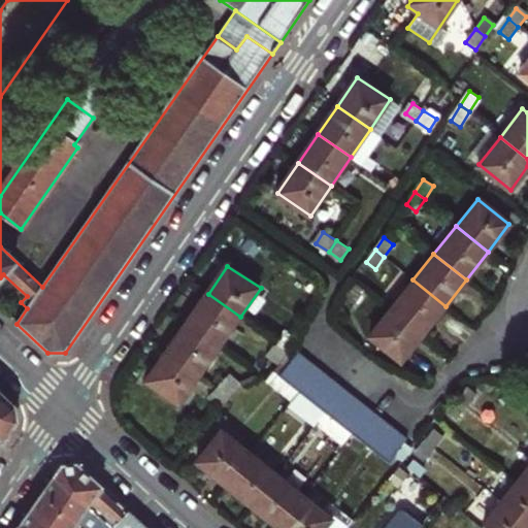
[(424,334),(446,306),(413,279),(391,307),(424,334)]
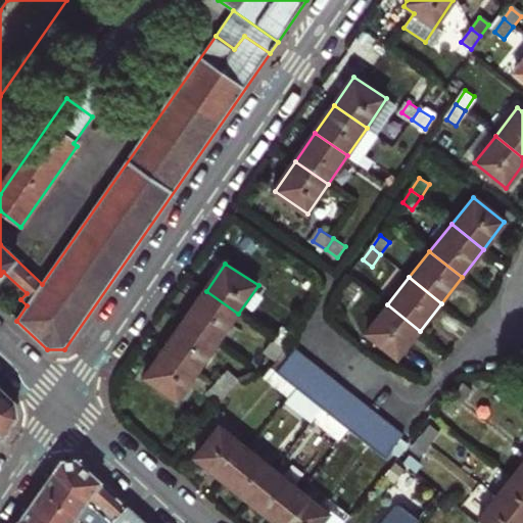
[(349,279),(340,290),(350,298),(360,287),(349,279)]
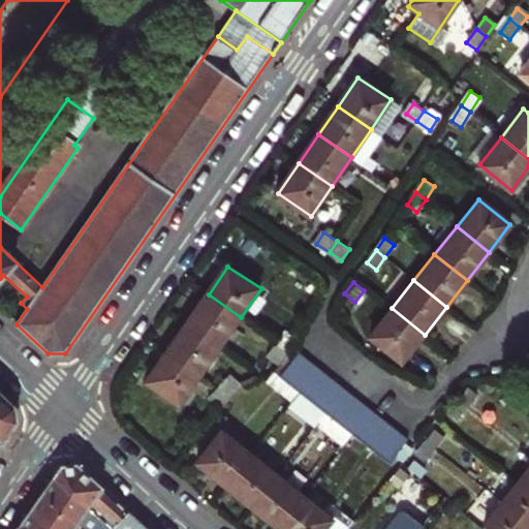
[(189,323),(221,345),(241,317),(209,294),(189,323)]
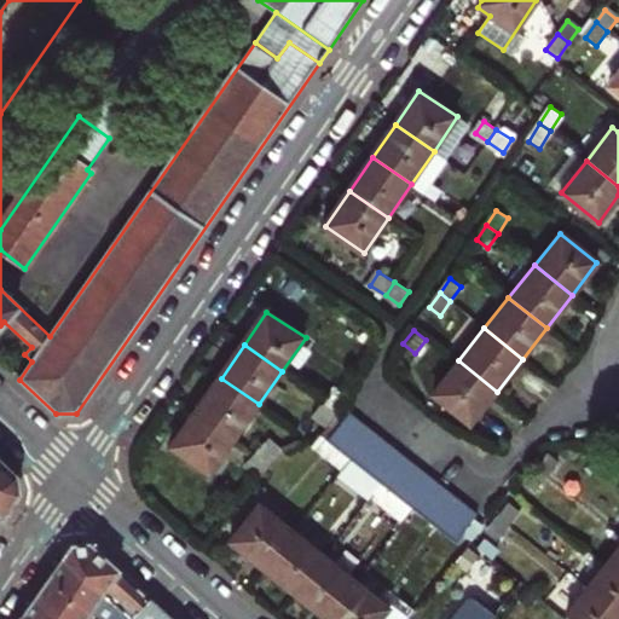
[(470,427),(497,392),(458,360),(431,395),(470,427)]
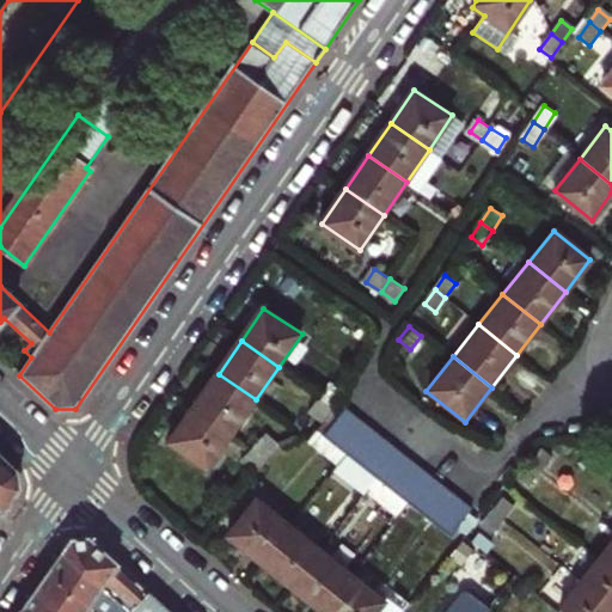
[(232,434),(256,399),(219,374),(195,409),(232,434)]
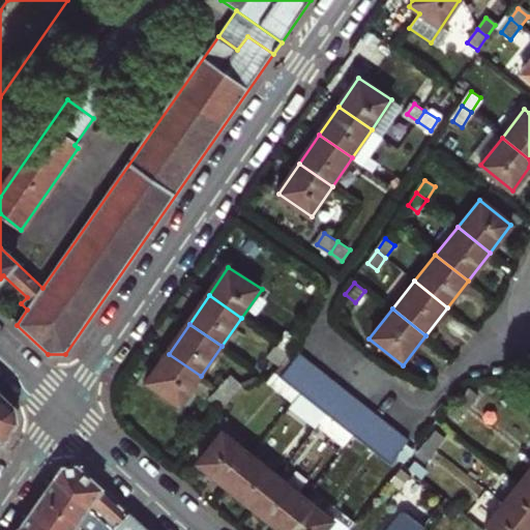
[(286,331),(277,343),(288,350),(296,339),(286,331)]
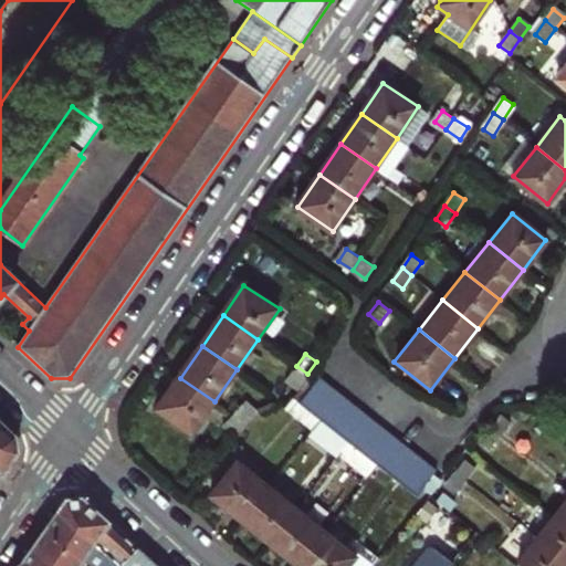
[(299,387),(307,374),(296,366),(287,379),(299,387)]
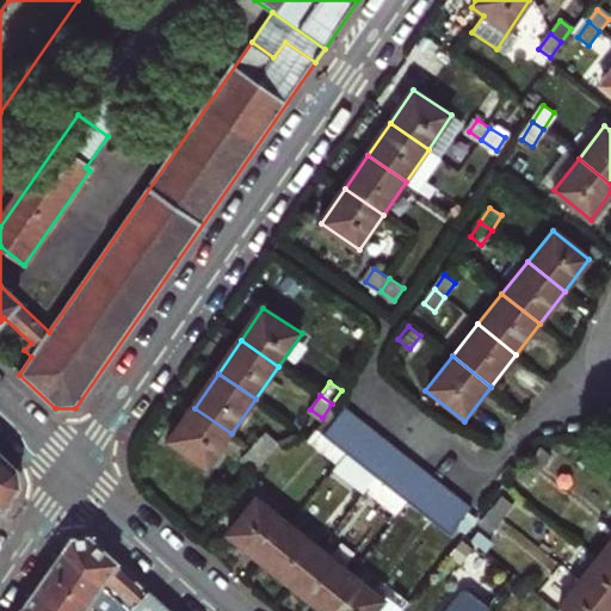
[(209,466),(232,433),(195,408),(172,439),(209,466)]
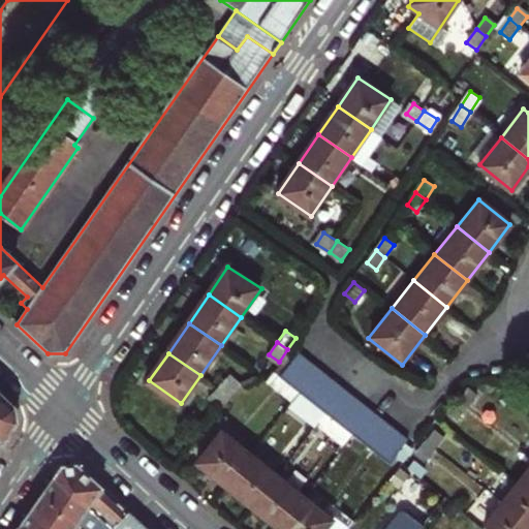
[(297,354),(287,366),(279,377),(299,394),(324,414),(351,436),(387,465),(395,458),(405,444),(407,441),(297,354)]
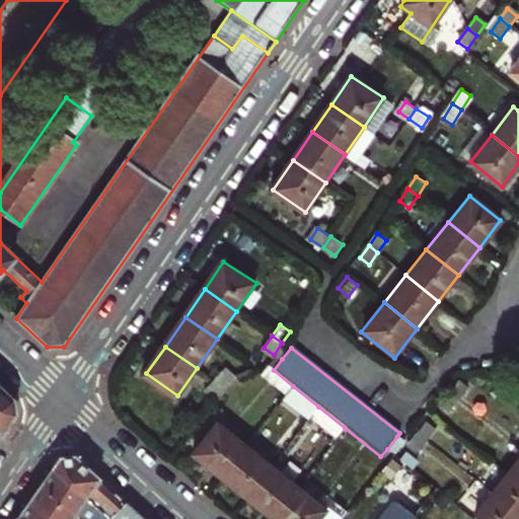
[(226,370),(217,381),(226,389),(236,377),(226,370)]
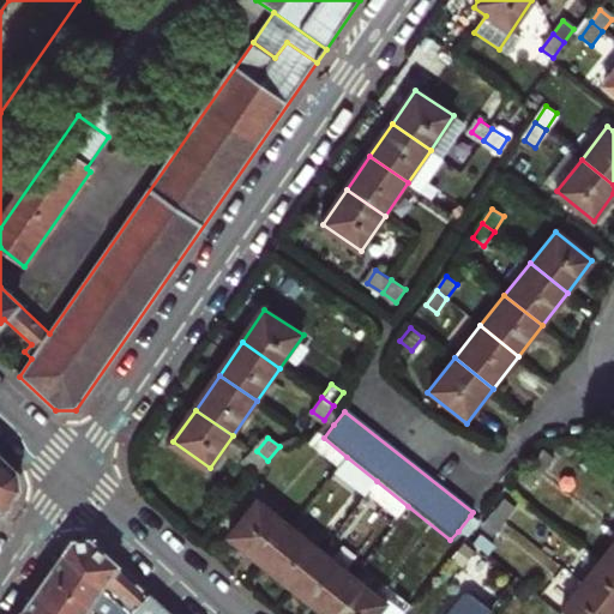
[(256,474),(268,461),(257,451),(245,464),(256,474)]
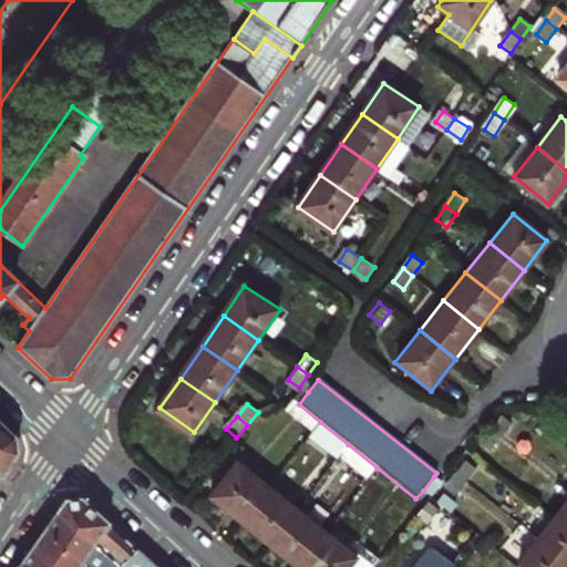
[(501,418),(491,431),(500,437),(509,425),(501,418)]
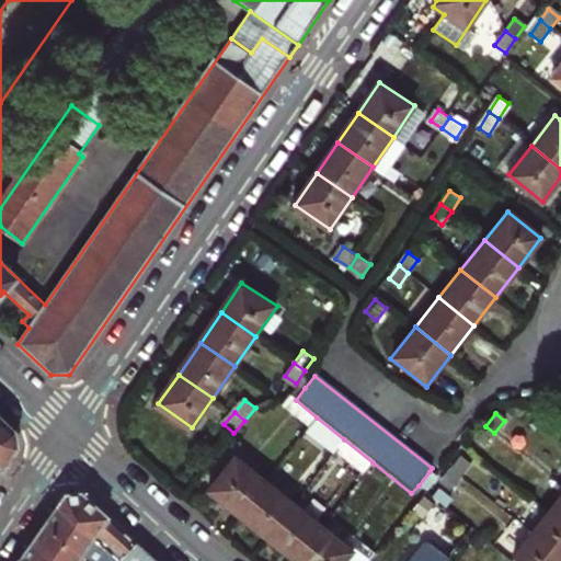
[(0,415),(0,470),(16,446),(14,428),(0,415)]
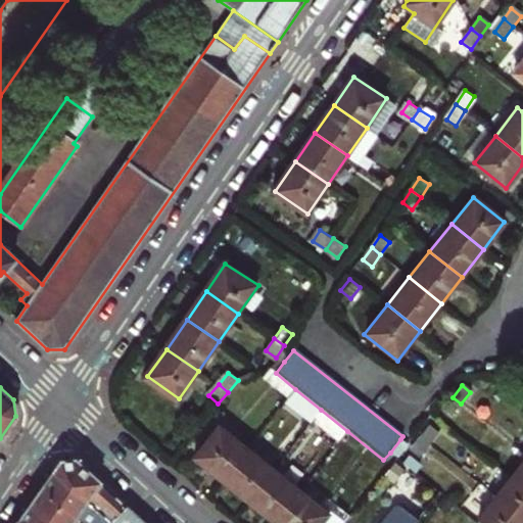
[(452,416),(461,403),(453,397),(443,410),(452,416)]
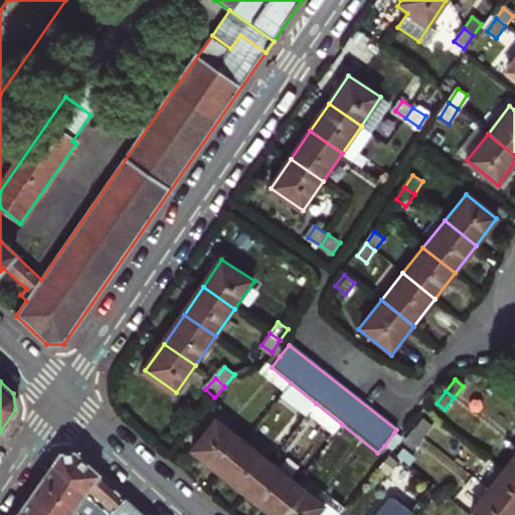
[(431,427),(422,422),(413,434),(421,440),(431,427)]
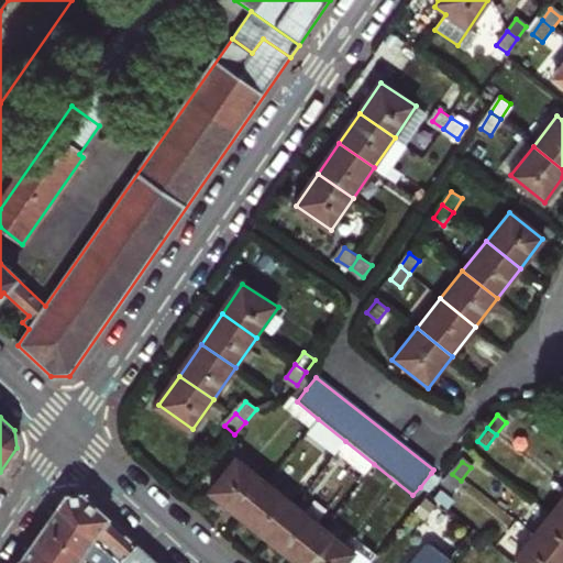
[(238,519),(264,486),(234,463),(209,496),(238,519)]
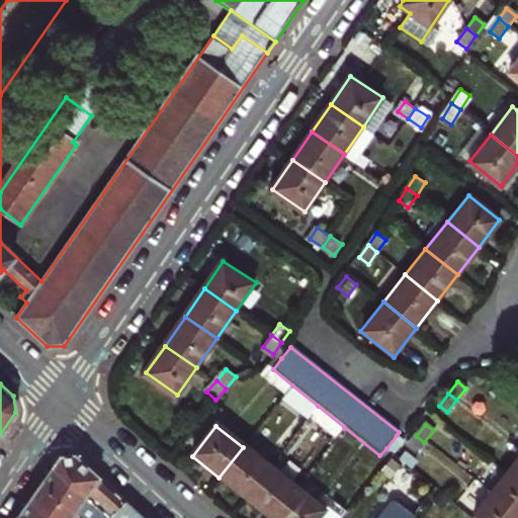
[(413,455),(424,442),(416,436),(406,449),(413,455)]
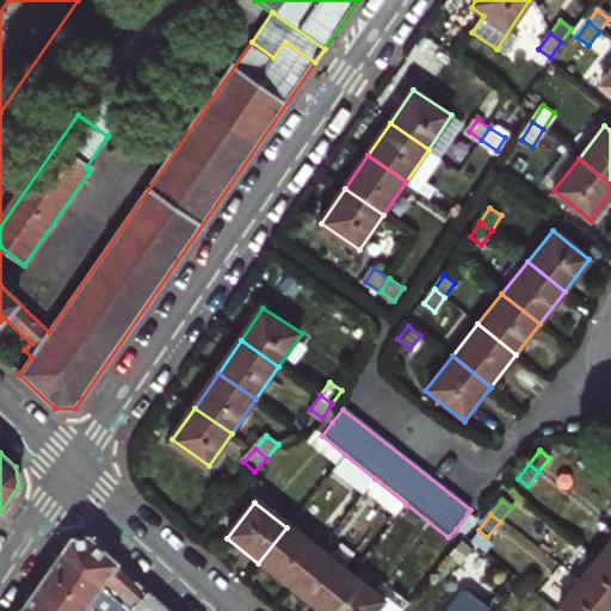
[(318,553),(287,528),(258,563),(289,587),(318,553)]
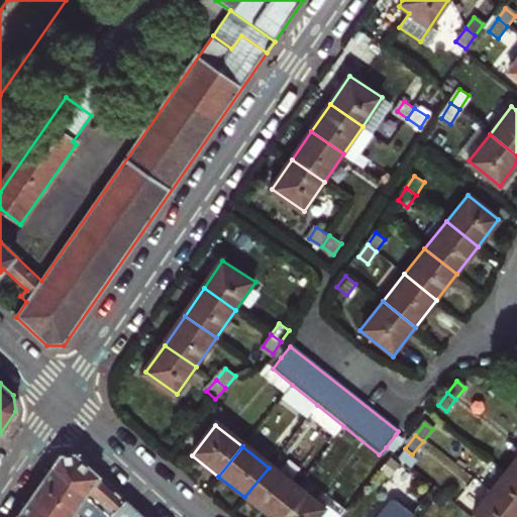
[(61,454),(53,464),(88,496),(92,490),(113,509),(124,497),(75,451),(61,454)]
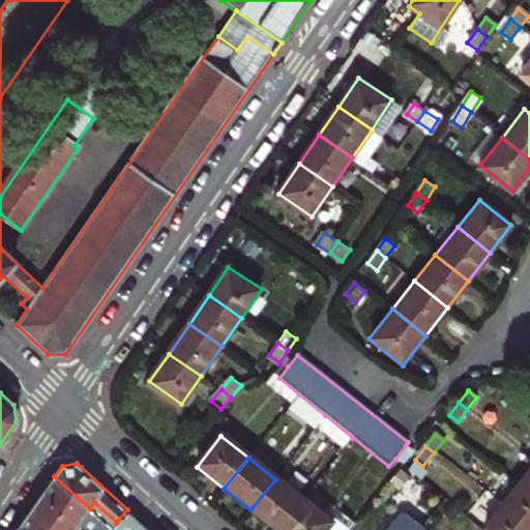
[(529,471),(520,486),(529,493),(529,471)]
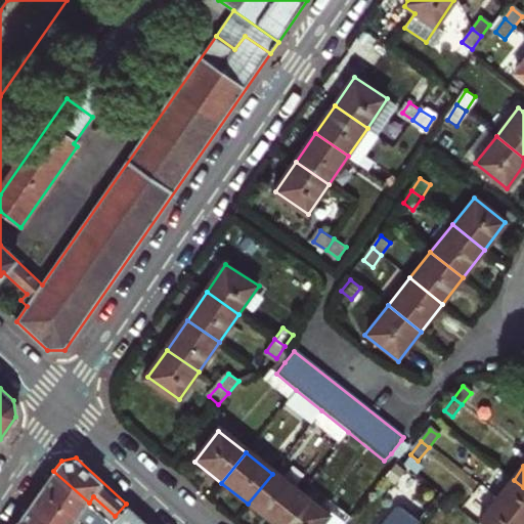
[(75,516),(84,523),(113,523),(111,522),(108,520),(104,523),(100,523),(99,523),(104,517),(89,503),(53,471),(42,487),(75,516)]
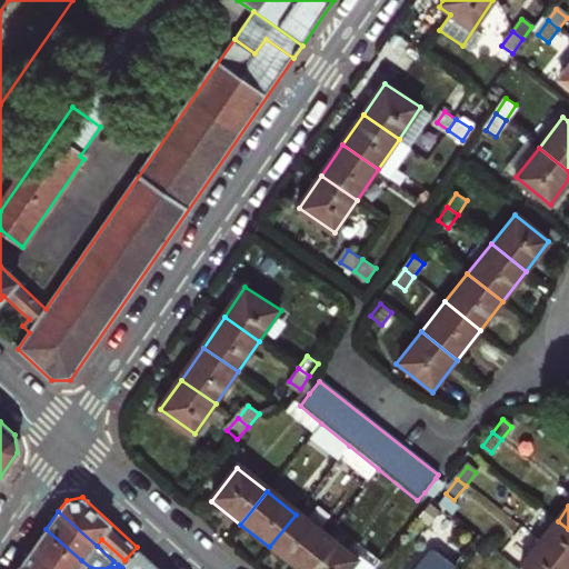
[(298,568),(325,537),(296,515),(269,547),(296,568),(298,568)]
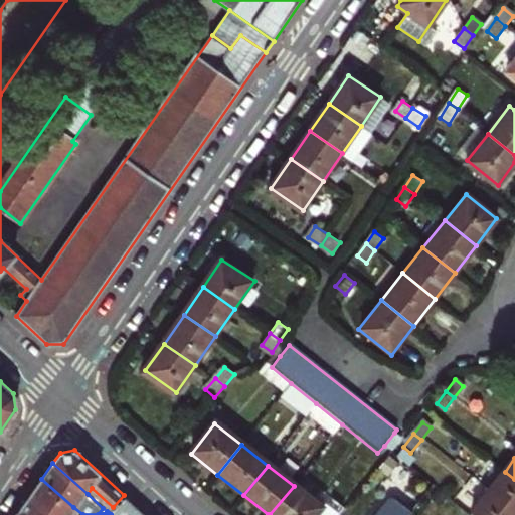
[(514,479),(505,472),(489,492),(514,512),(514,479)]
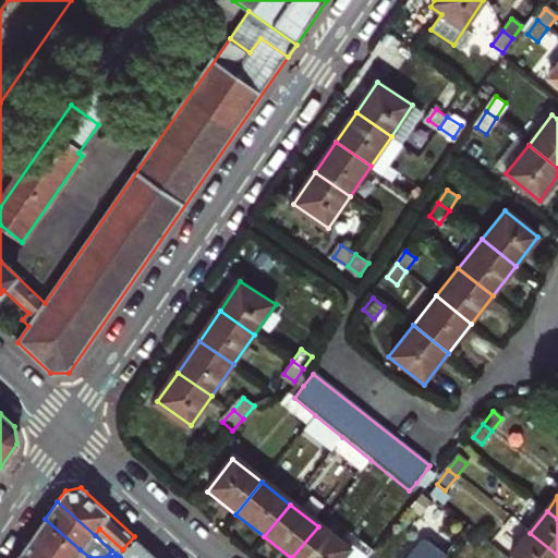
[(56,557),(89,557),(80,549),(45,519),(32,537),(56,557)]
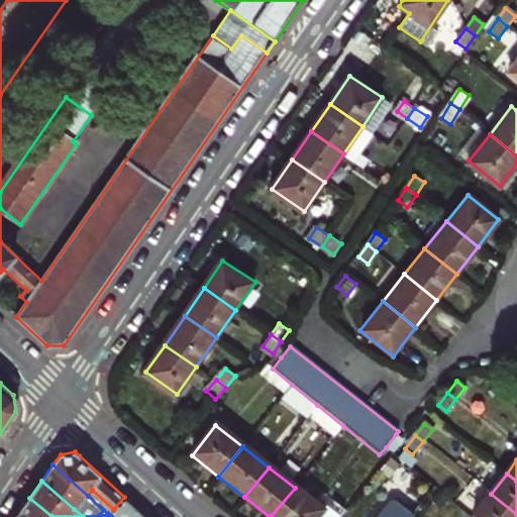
[(315,516),(322,510),(295,488),(271,516),(315,516)]
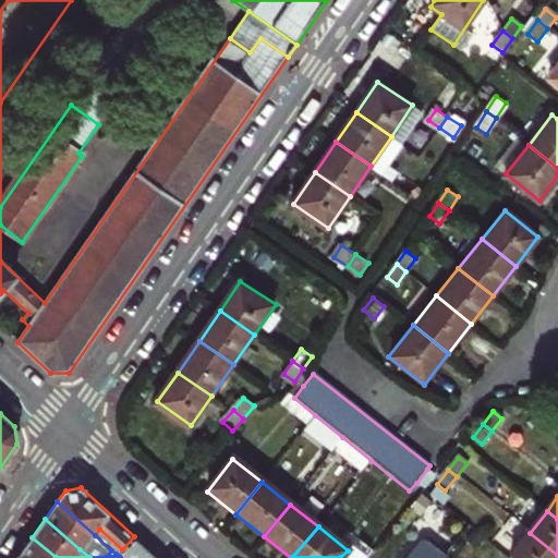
[(557,557),(557,555),(530,533),(511,556),(512,557),(557,557)]
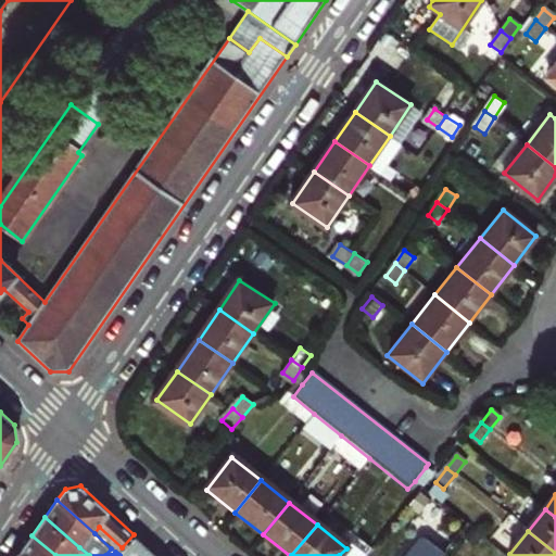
[(117,554),(119,555),(158,555),(134,534),(122,547),(123,548),(117,554)]
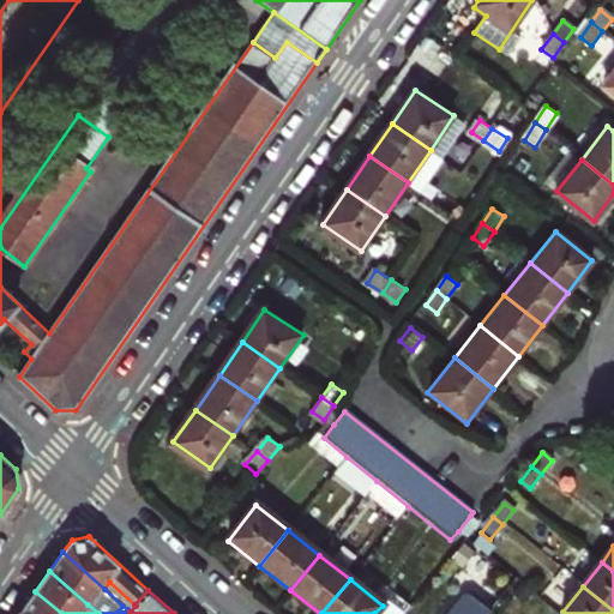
[(20,612),(23,613),(61,613),(35,591),(20,612)]
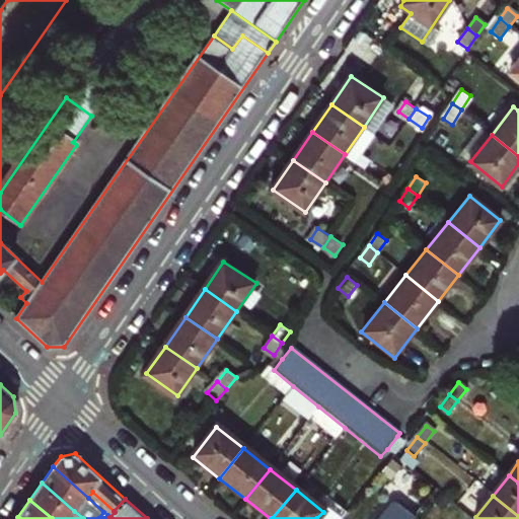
[(411,518),(415,515),(397,503),(388,504),(376,518),(411,518)]
